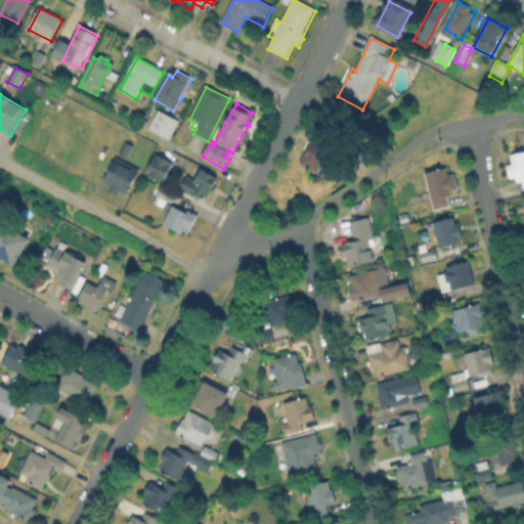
[(156,108),(177,120),(167,139),(145,128),(156,108)]
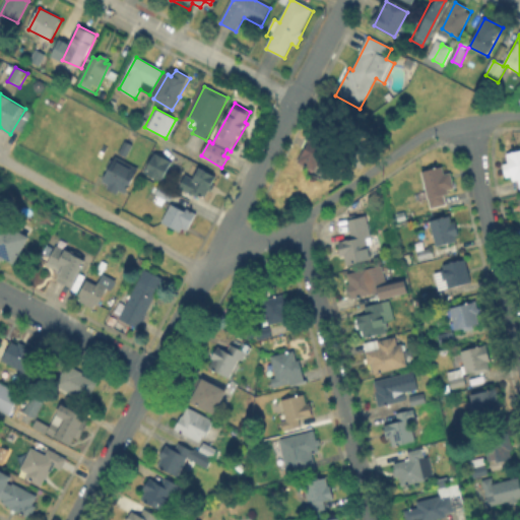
[(311,139),(333,152),(334,149),(340,152),(333,165),(336,166),(330,177),(317,169),(315,173),(297,163),(311,139)]
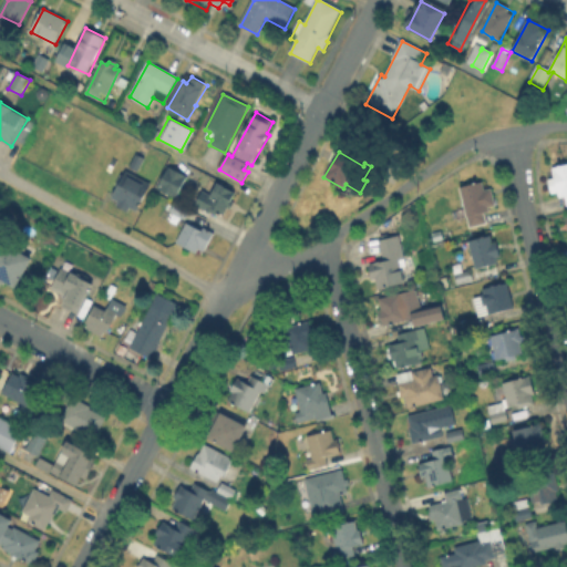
[(144,160),(138,172),(131,167),(136,156),(144,160)]
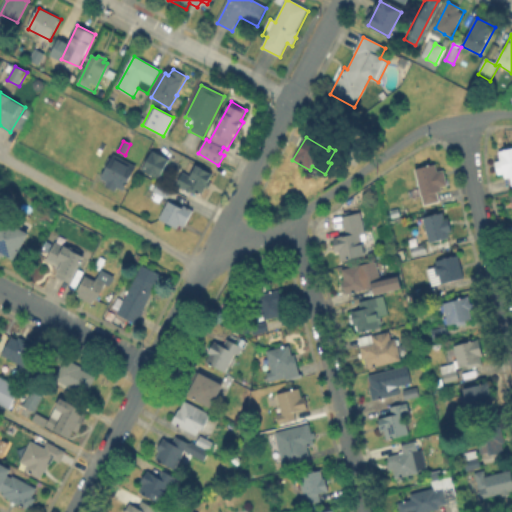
[(511,150),(511,187),(510,178),(505,179),(504,173),(499,174),(496,163),(502,162),(500,154),(511,150)]
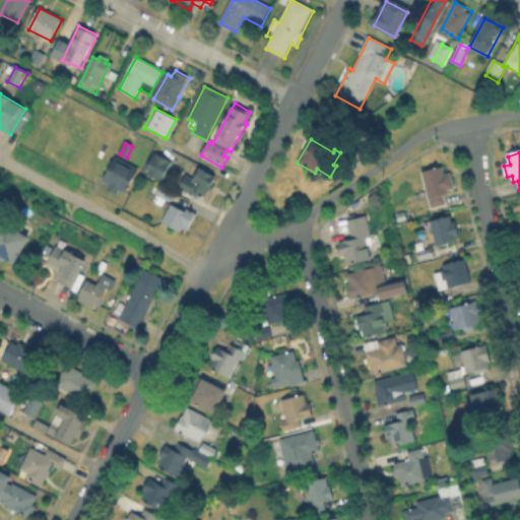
[(171,164),(160,181),(146,174),(156,155),(171,164)]
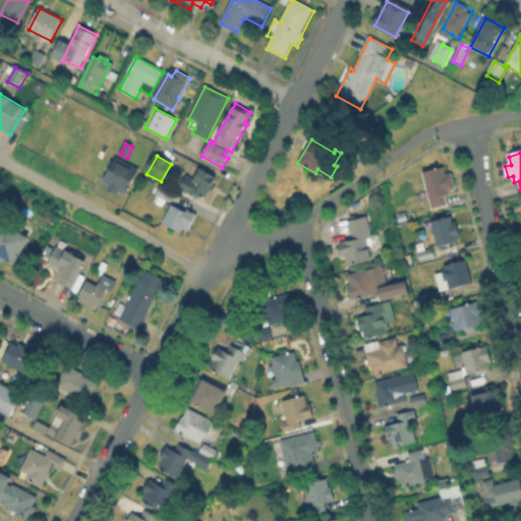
[(138,170),(125,195),(119,191),(117,195),(106,189),(108,184),(102,181),(115,158),(138,170)]
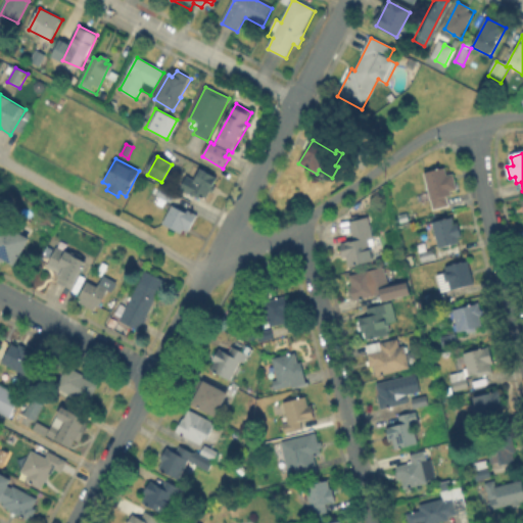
[(219,180),(206,199),(191,196),(181,190),(188,177),(194,181),(201,170),(219,180)]
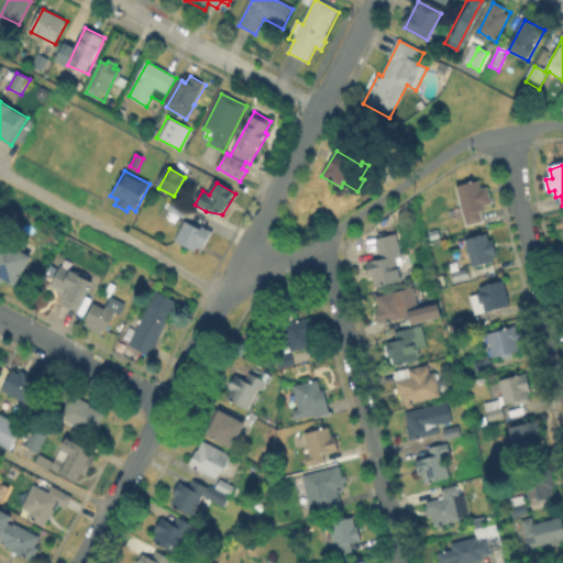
[(478,183),(481,190),(487,189),(490,205),(484,207),(485,212),(481,212),(483,222),(466,225),(457,187),(478,183)]
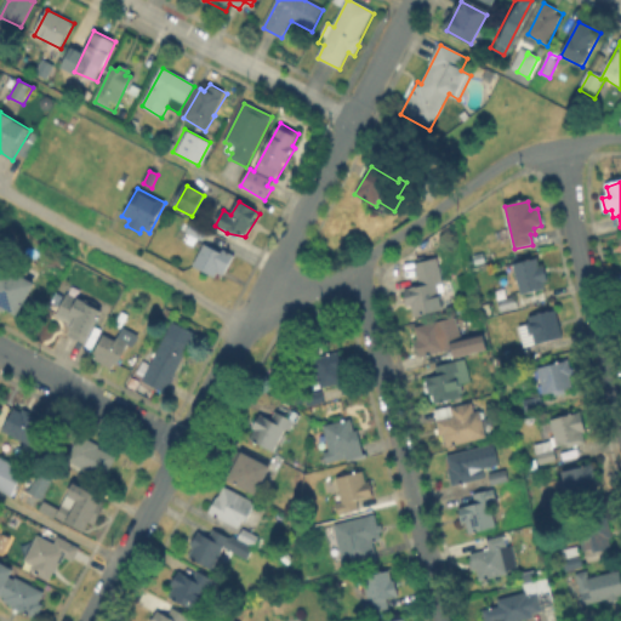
[(206,233),(201,241),(188,233),(194,224),(206,233)]
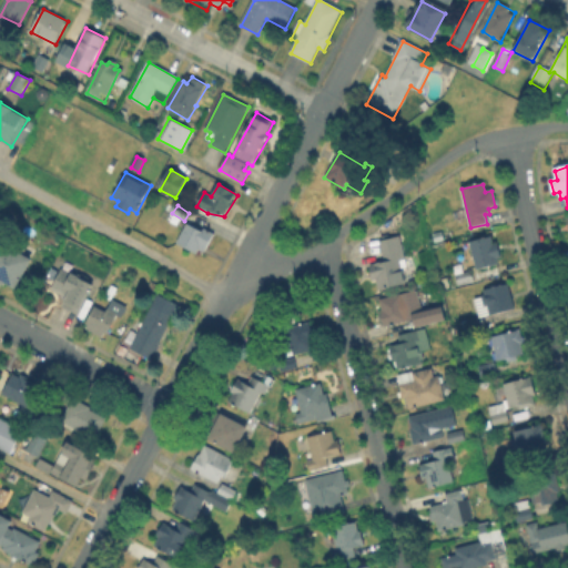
[(213,236),(203,256),(190,250),(188,254),(175,249),(188,224),(213,236)]
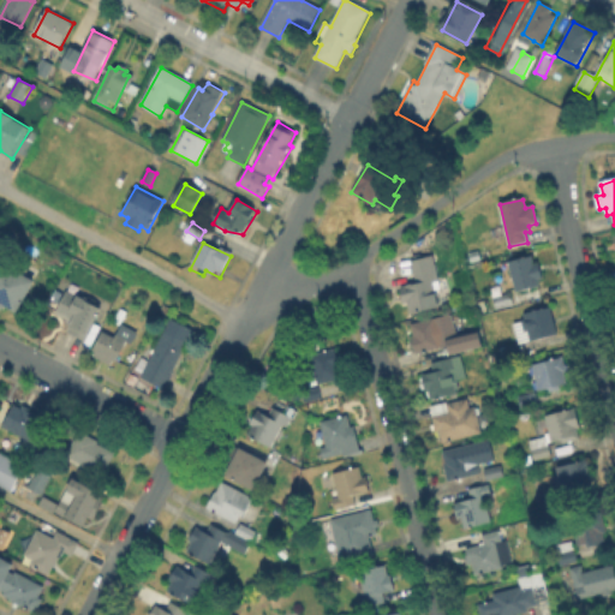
[(533,256),(538,269),(539,269),(542,281),(538,282),(539,286),(517,293),(508,263),(533,256)]
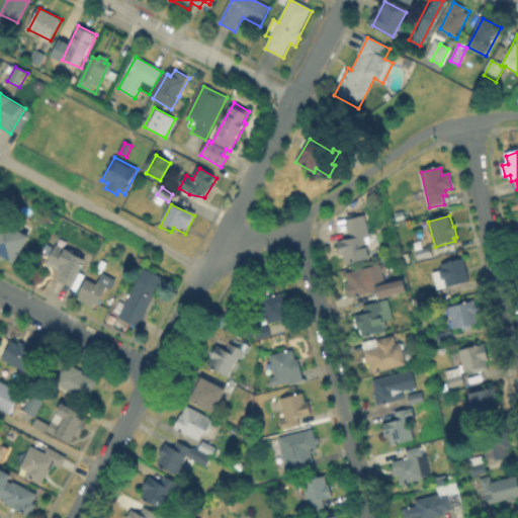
[(366,257),(343,262),(339,243),(352,240),(348,222),(365,218),(370,239),(363,241),(366,257)]
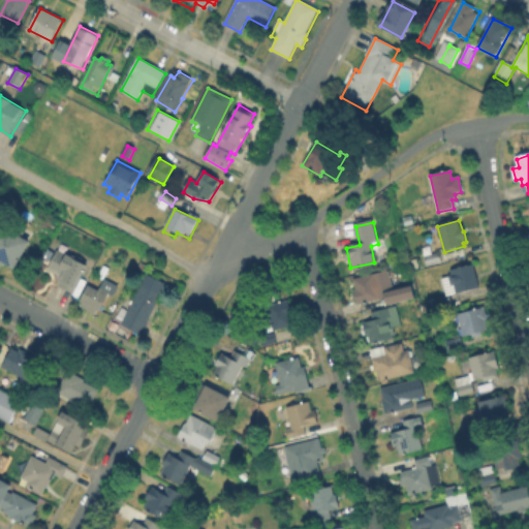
[(0,259),(0,232),(3,227),(29,244),(12,272),(2,266),(4,262),(0,259)]
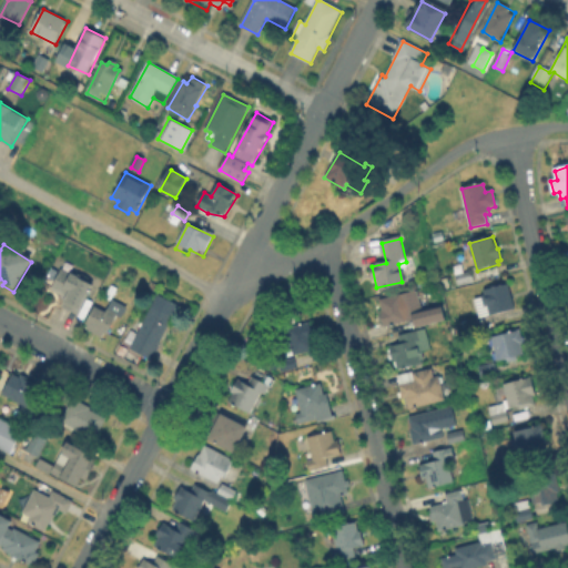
[(62,269),(75,275),(77,273),(88,279),(85,284),(93,288),(79,315),(61,306),(66,297),(52,290),(62,269)]
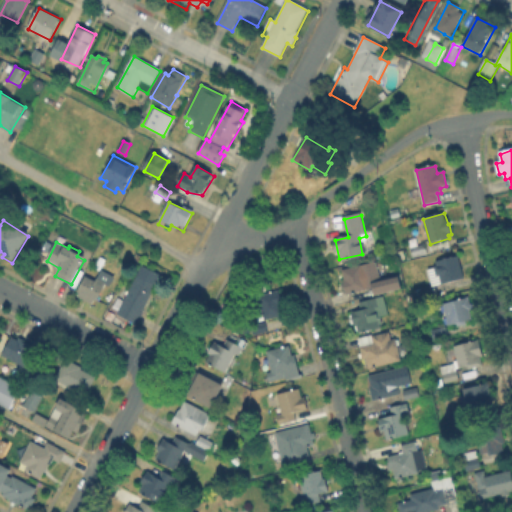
[(427,254),(413,257),(411,248),(425,245),(427,254)]
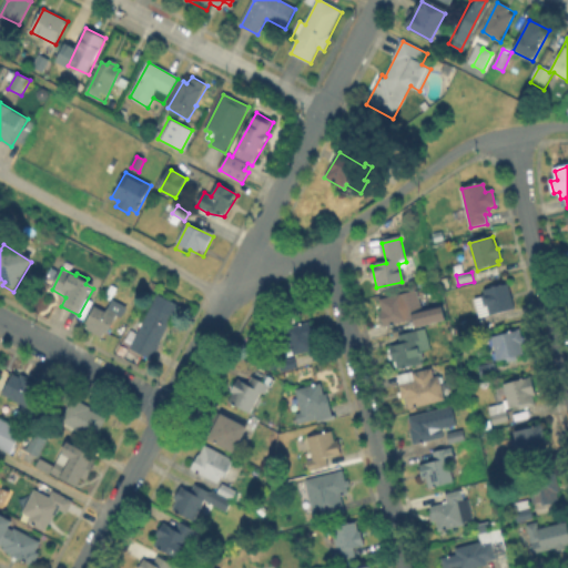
[(515,310),(479,317),(476,300),(486,297),(485,291),(510,285),(515,310)]
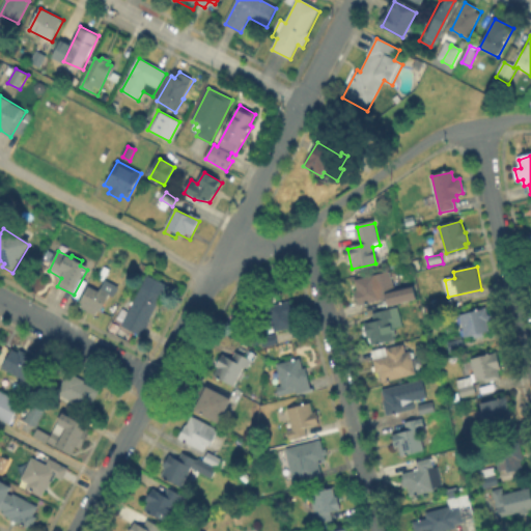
[(164,295),(142,336),(121,326),(149,273),(167,282),(161,294),(164,295)]
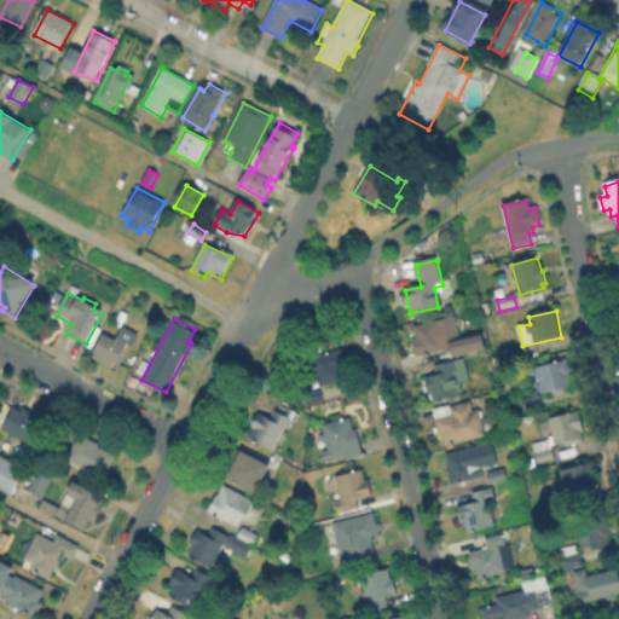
[(457,318),(461,336),(481,333),(485,350),(451,357),(450,350),(418,357),(412,327),(457,318)]
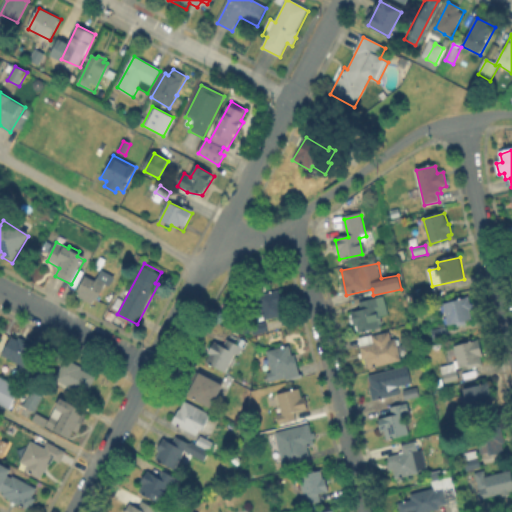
[(113,277),(107,288),(105,287),(96,304),(78,296),(87,279),(94,283),(100,270),(113,277)]
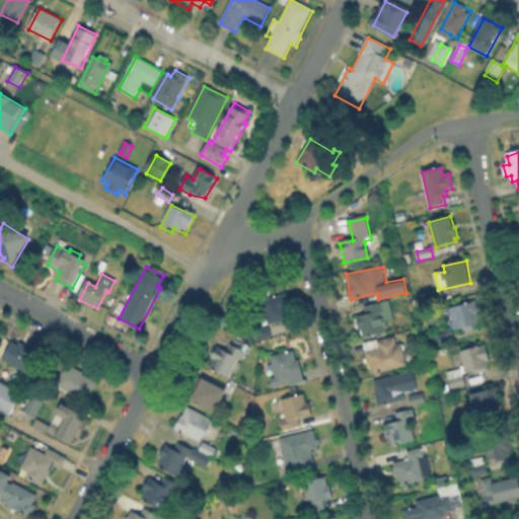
[(280,296),(281,299),(284,298),(289,316),(286,317),(287,320),(263,326),(255,303),(280,296)]
